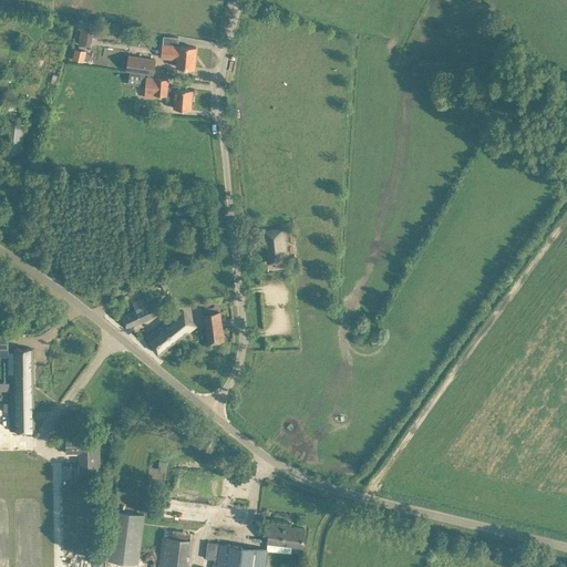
[(168,57),(177,58),(176,66),(195,68),(196,47),(178,45),(169,44),(168,57)]
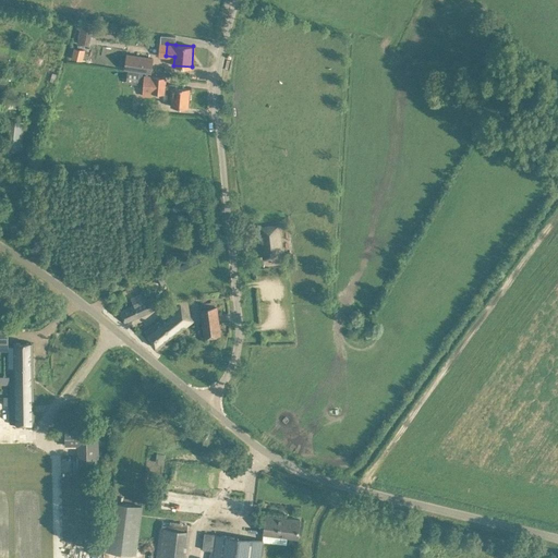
[(150,73),(154,57),(126,52),(123,69),(128,70),(140,72),(150,73)]
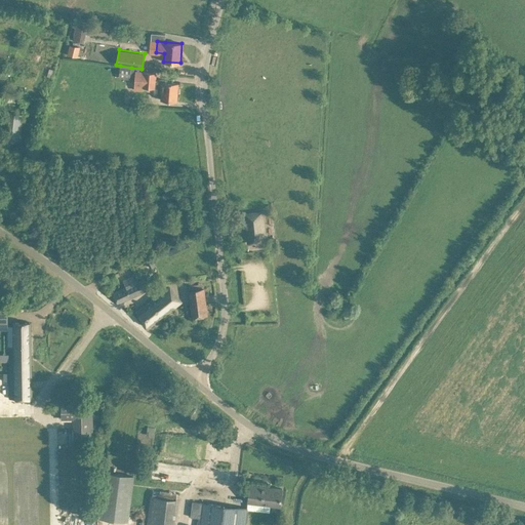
[(129,79),(131,68),(120,66),(118,78),(129,79)]
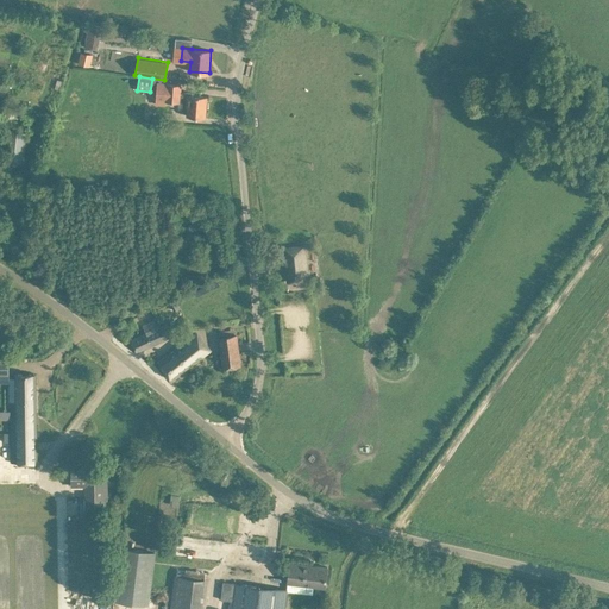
[(180,94),(181,85),(167,83),(157,82),(156,100),(180,101),(179,106),(188,107),(187,115),(194,117),(205,117),(207,96),(195,95),(180,94)]
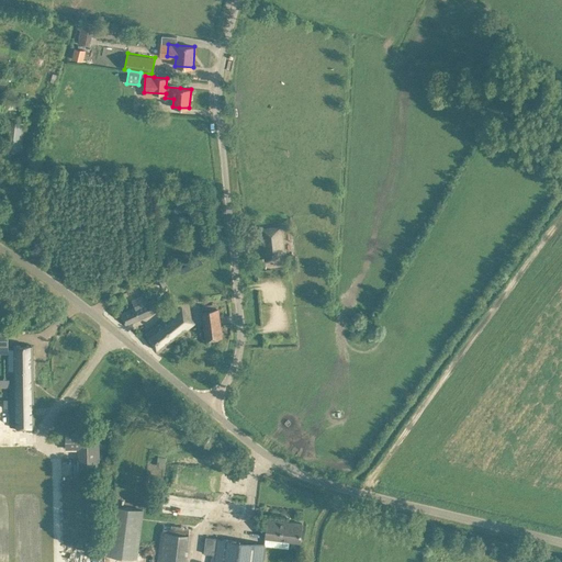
[(0,99),(0,110),(15,110),(15,99),(0,99)]
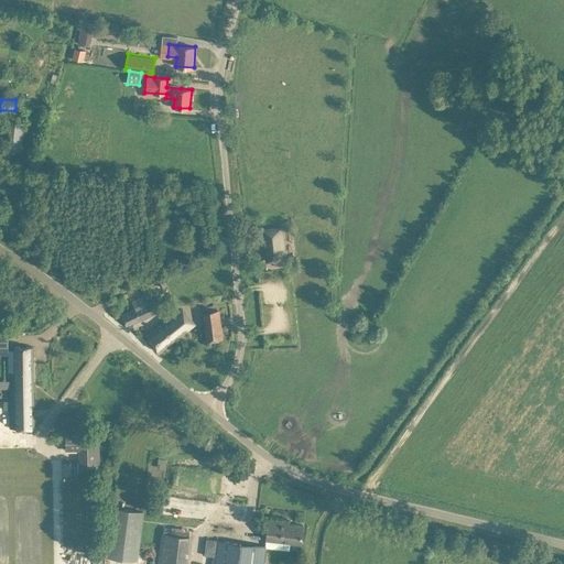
[(280,251),(278,237),(281,236),(280,228),(264,230),(268,261),(283,259),(282,251),(280,251)]
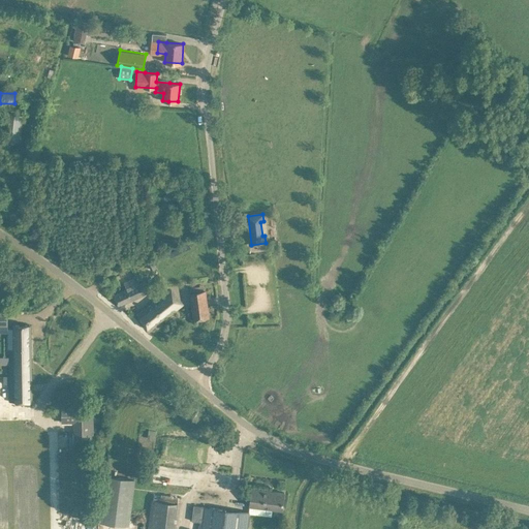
[(125,276),(127,283),(135,281),(134,274),(125,276)]
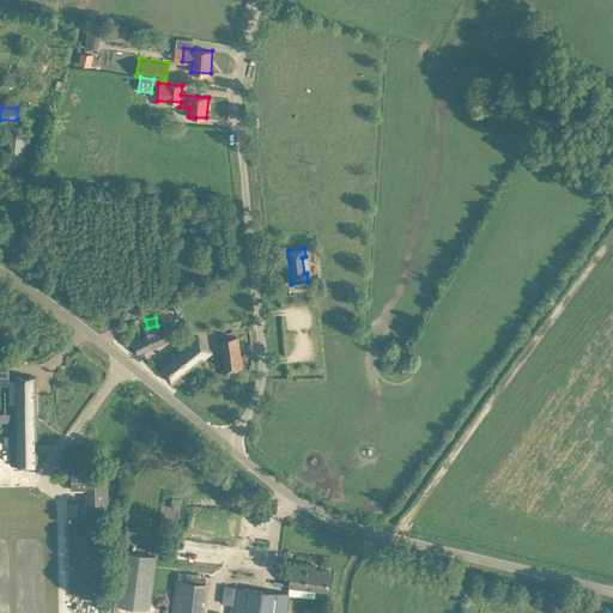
[(147,350),(173,339),(168,327),(131,343),(137,354),(147,350)]
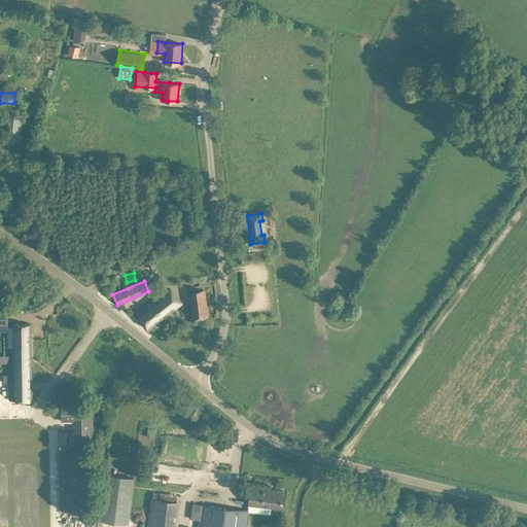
[(168,289),(137,314),(148,328),(181,303),(178,300),(177,301),(168,289)]
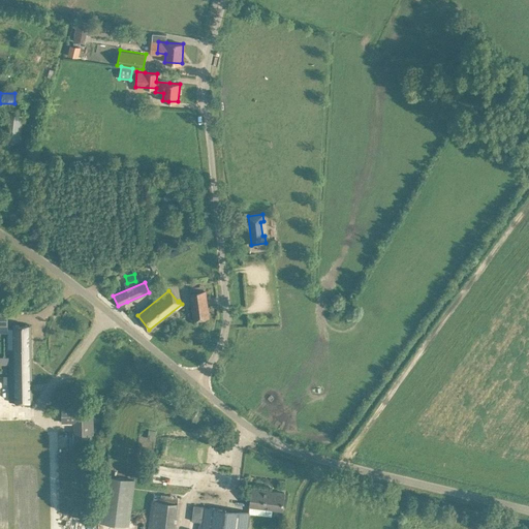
[(190,292),(194,319),(209,317),(206,290),(190,292)]
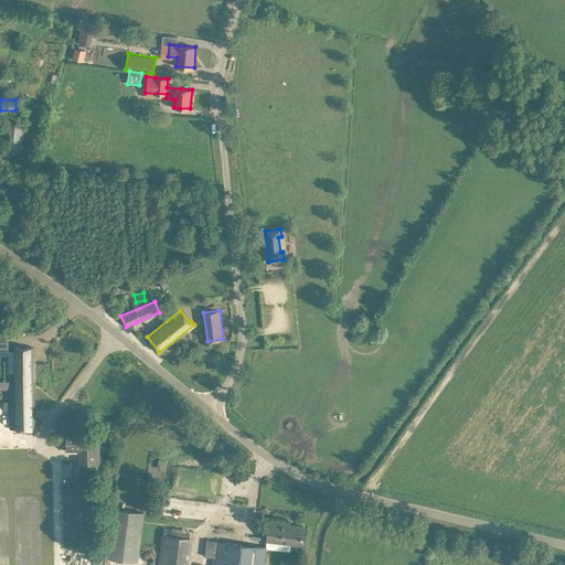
[(10,372),(11,428),(34,428),(33,347),(14,347),(14,372),(10,372)]
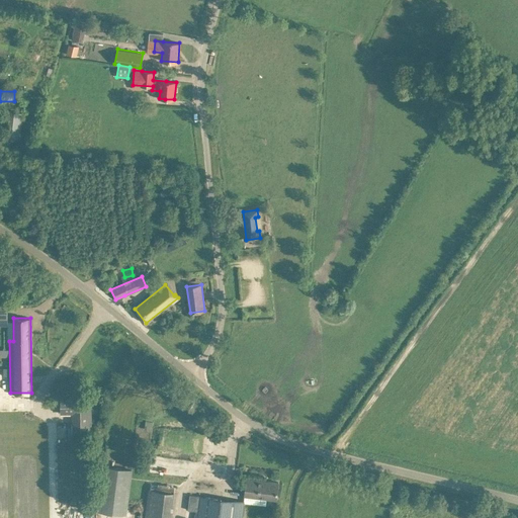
[(73,413),(73,437),(92,437),(91,394),(61,395),(61,413),(73,413)]
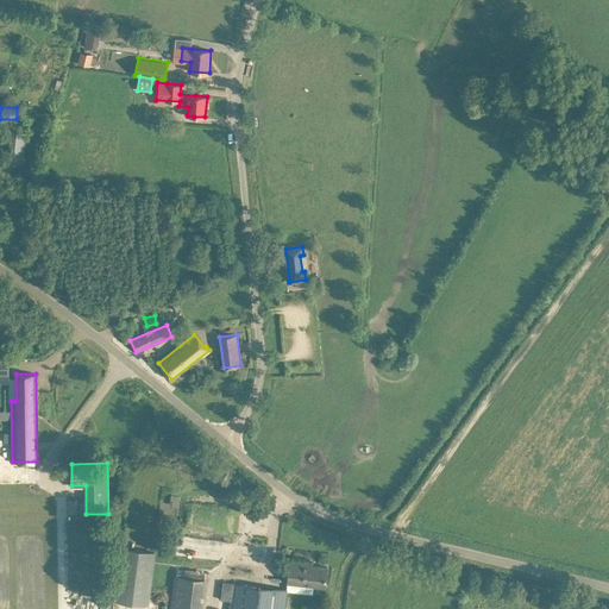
[(171,494),(170,503),(179,504),(180,495),(171,494)]
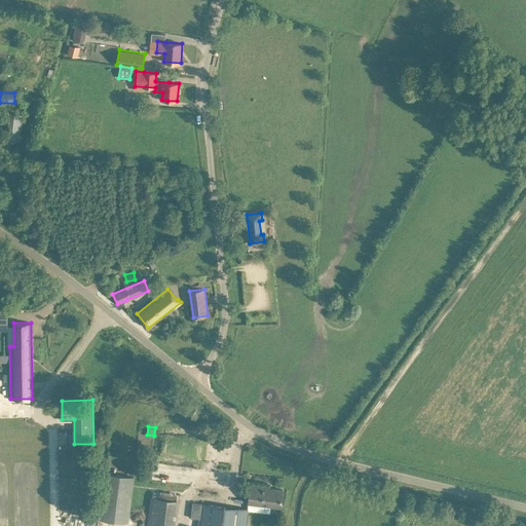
[(99,519),(128,523),(135,477),(105,473),(99,519)]
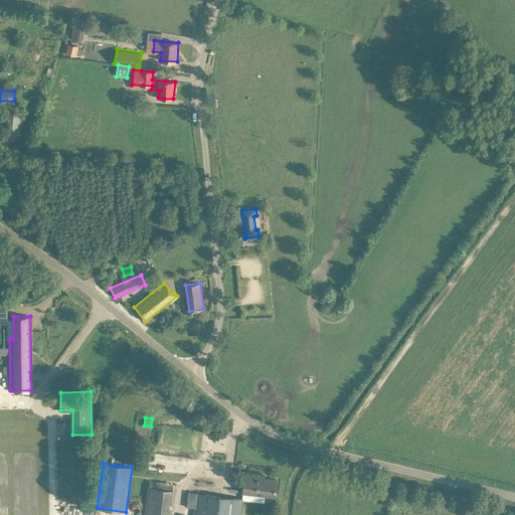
[(242,493),(275,497),(277,480),(245,476),(242,493)]
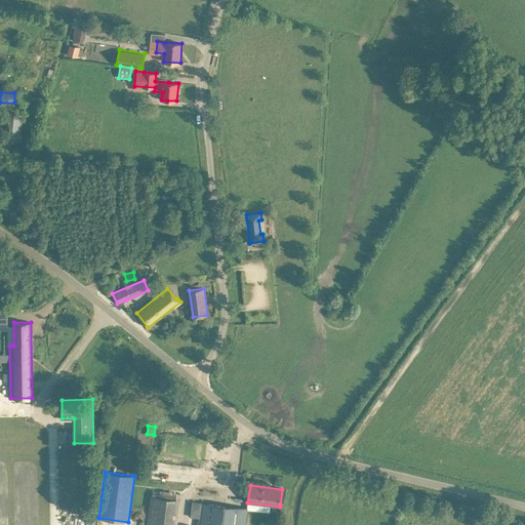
[(147,496),(151,496),(147,524),(169,524),(171,509),(177,510),(178,498),(156,495),(157,489),(148,488),(147,496)]
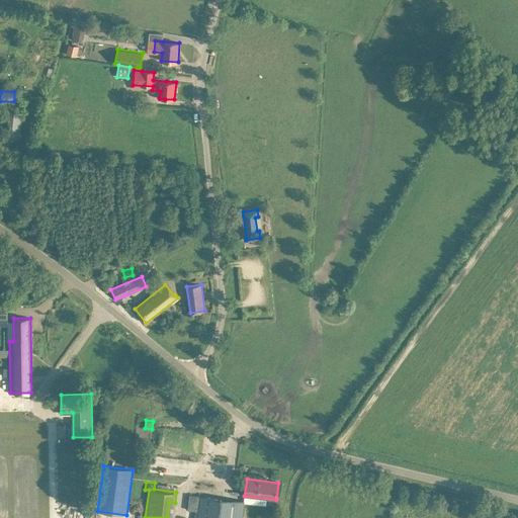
[(242,517),(244,502),(197,496),(189,495),(187,510),(196,511),(194,517),(242,517)]
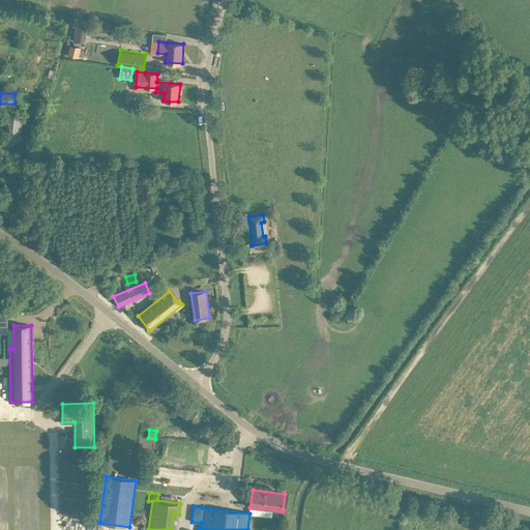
[(74,518),(72,529),(98,529),(98,519),(74,518)]
